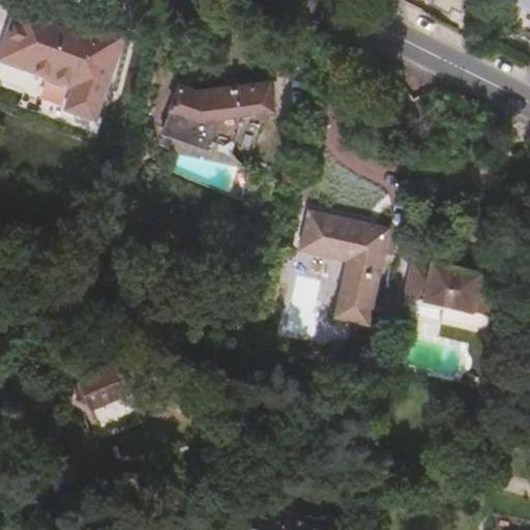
[(436,0),(435,4),(465,17),(471,0),(436,0)]
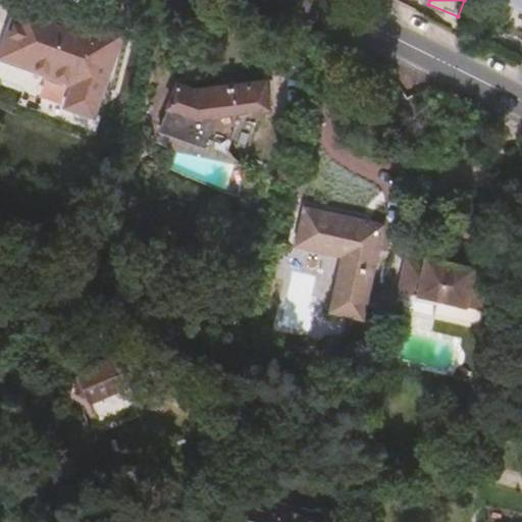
[(521,0),(509,0),(508,4),(521,10),(521,0)]
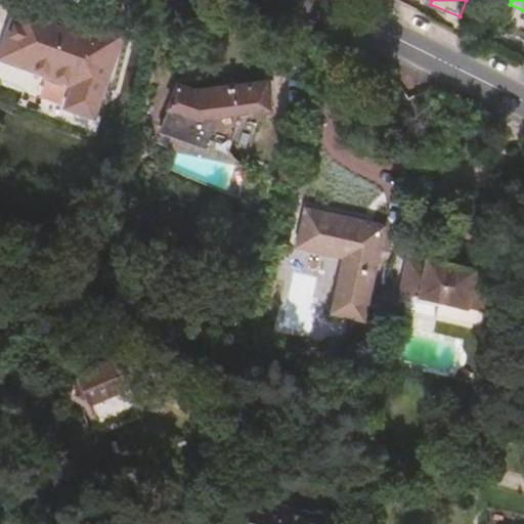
[(80,121),(99,36),(70,28),(69,32),(0,15),(0,77),(54,90),(50,114),(80,121)]
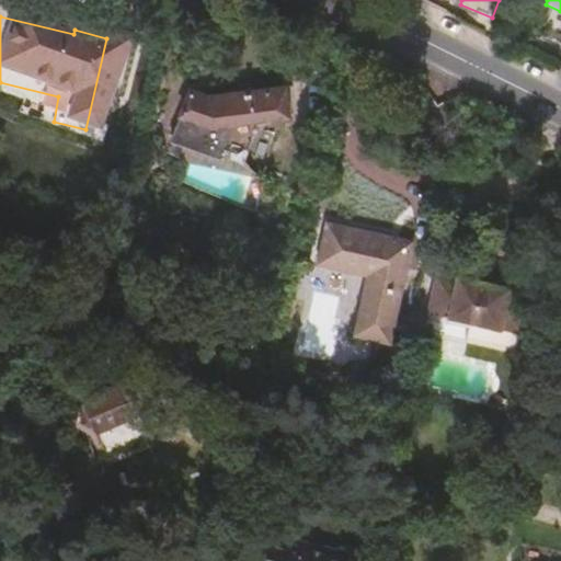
[(220,121),(239,119),(277,116),(275,89),(197,94),(195,105),(178,100),(161,137),(185,150),(209,153),(220,121)]
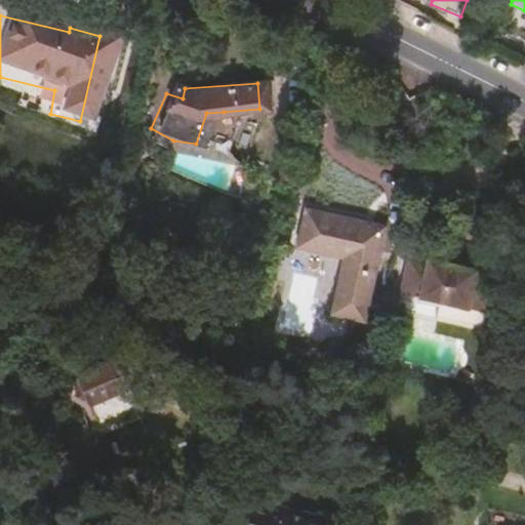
[(224,116),(221,129),(244,131),(245,118),(224,116)]
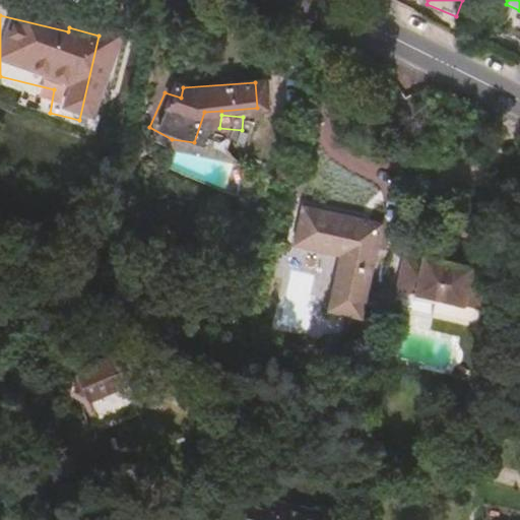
[(354,228),(356,220),(299,207),(288,246),(335,257),(322,310),(355,318),(376,233),(354,228)]
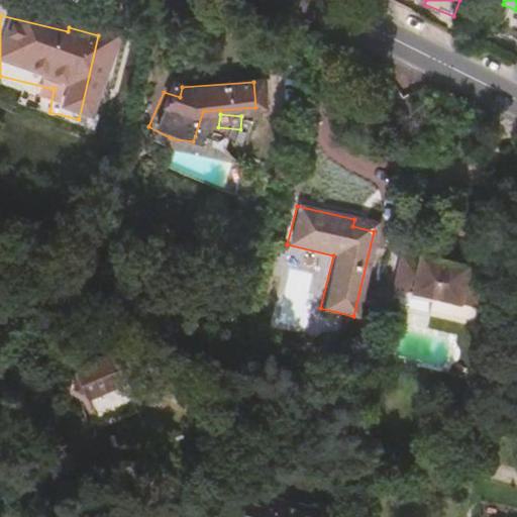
[(376,224),(354,219),(352,226),(374,231),(376,224)]
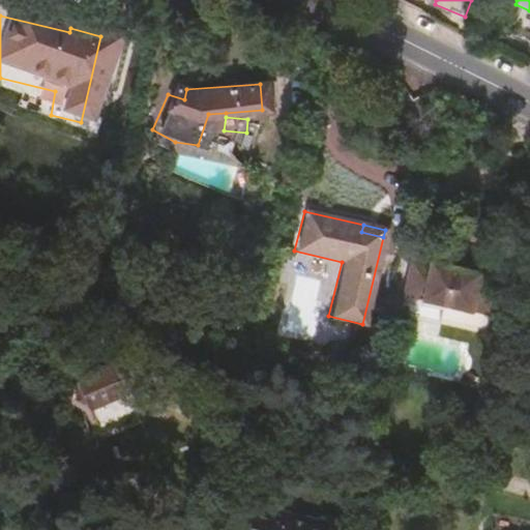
[(411,261),(404,295),(492,315),(499,281),(481,276),(482,271),(433,262),(432,265),(411,261)]
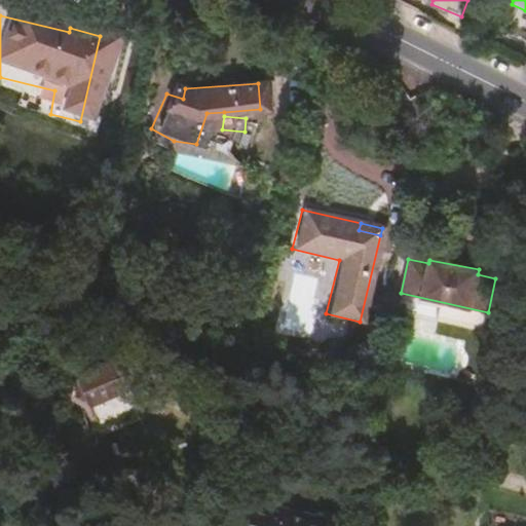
[(91,422),(133,406),(115,364),(74,380),(91,422)]
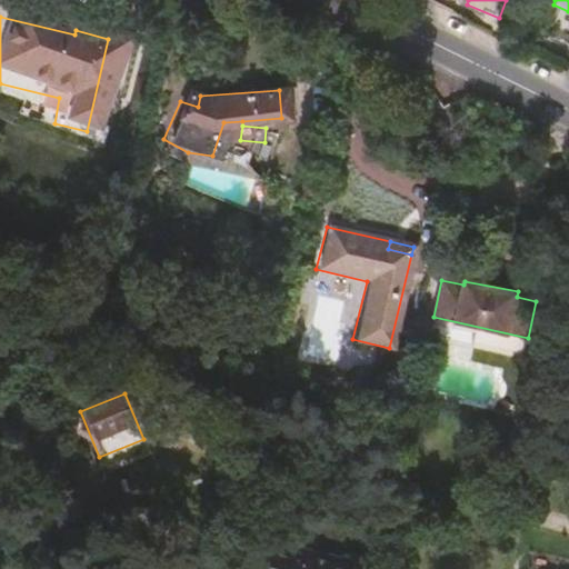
[(96,513),(96,533),(119,541),(143,541),(143,513),(96,513)]
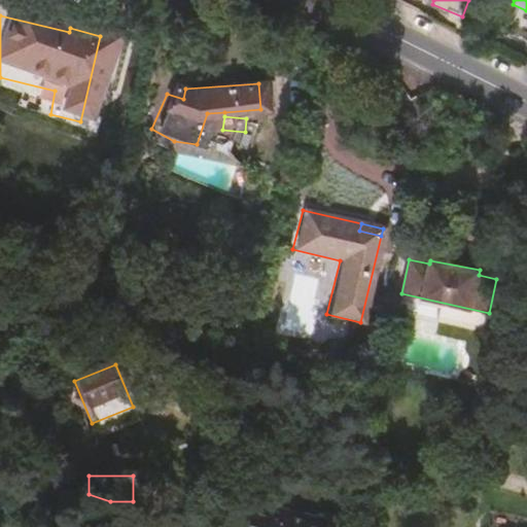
[(110,526),(139,526),(139,501),(133,501),(110,501),(110,526)]
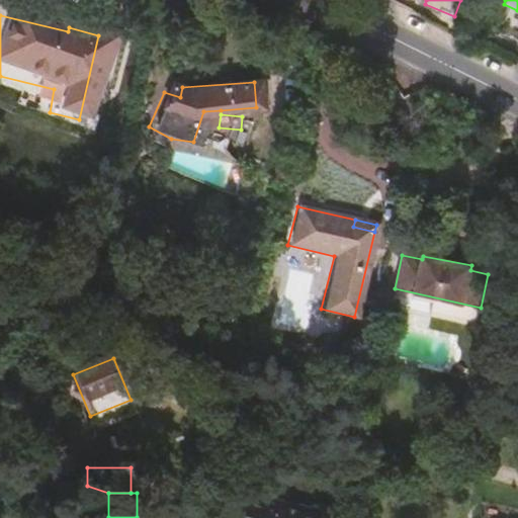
[(243,517),(316,517),(318,516),(247,498),(243,517)]
